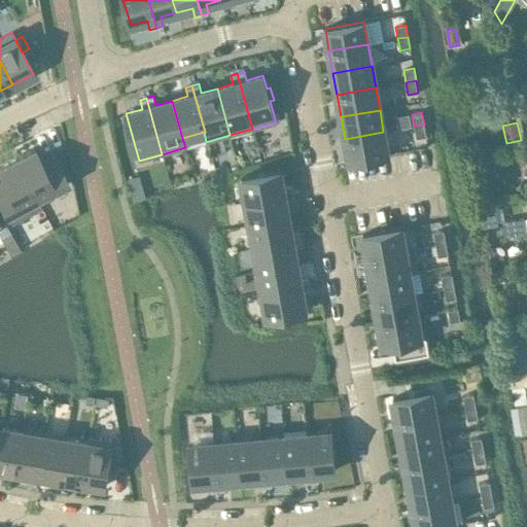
[(426,136),(424,125),(414,126),(416,138),(426,136)]
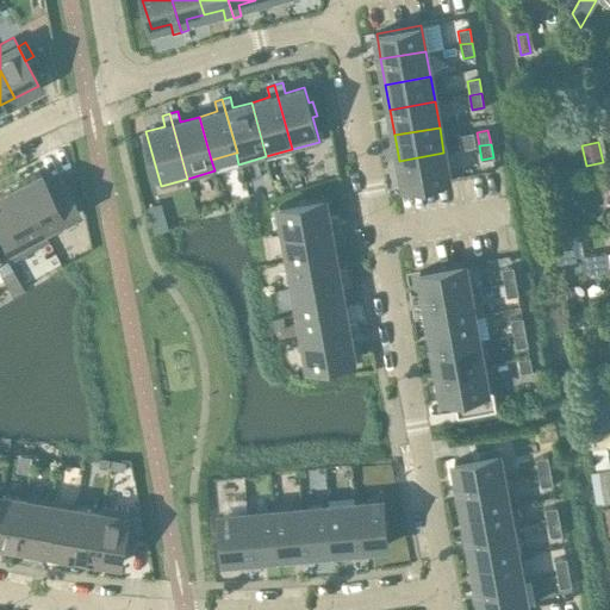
[(448,179),(443,153),(399,161),(404,187),(448,179)]
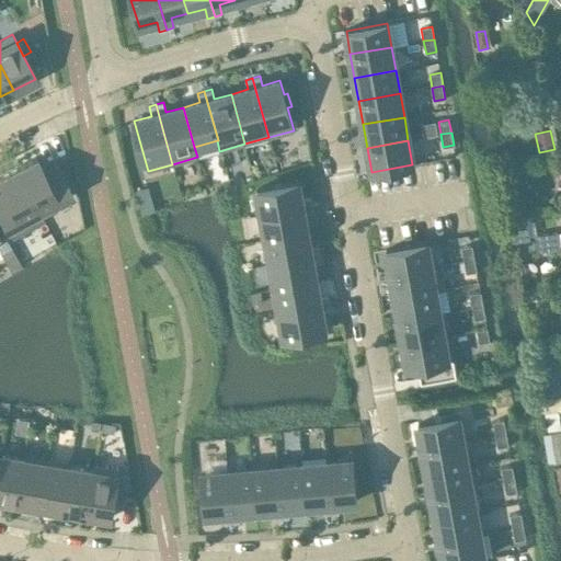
[(36,159),(18,169),(39,210),(71,194),(57,167),(43,173),(36,159)]
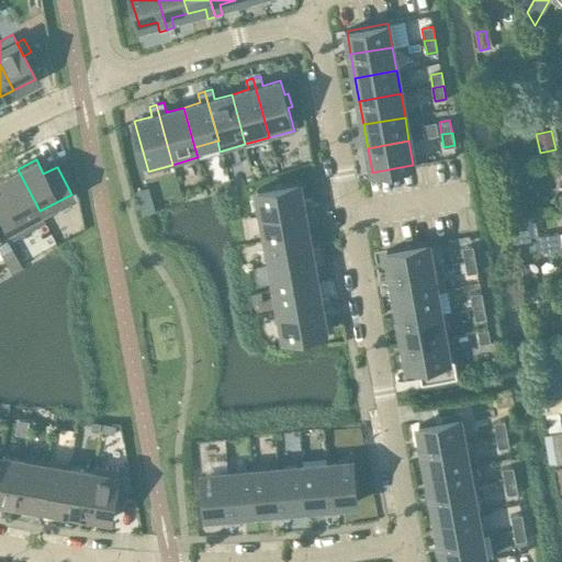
[(0,184),(4,193),(0,195),(0,217),(11,238),(45,221),(40,211),(18,169),(0,178),(0,184)]
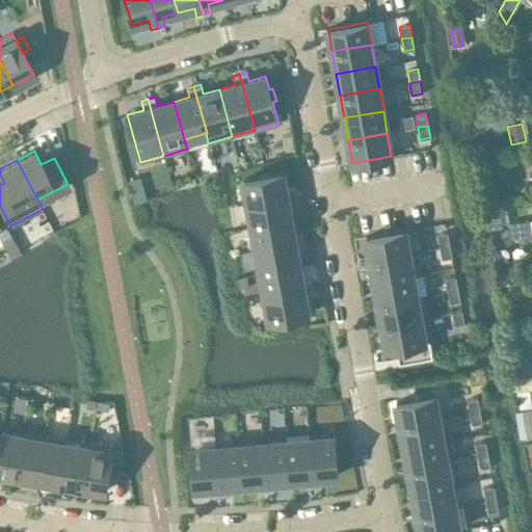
[(283,173),(243,180),(248,204),(296,194),(295,188),(286,189),(283,173)]
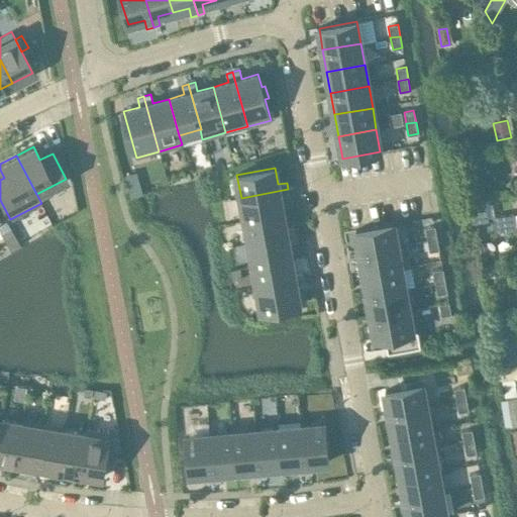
[(289,196),(288,189),(241,198),(245,220),(283,213),(280,198),(289,196)]
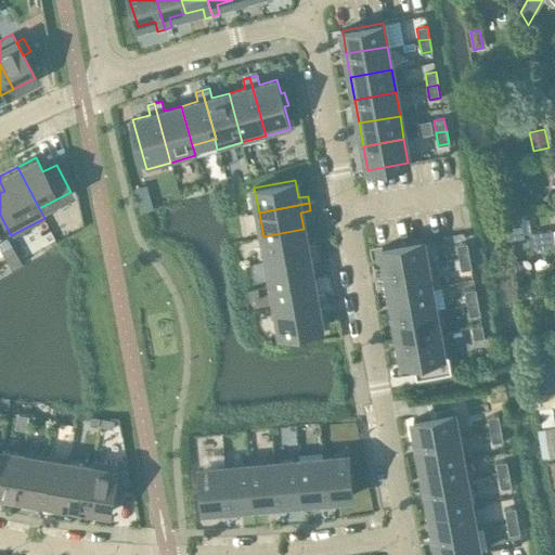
[(520,218),(503,220),(506,241),(524,237),(520,218)]
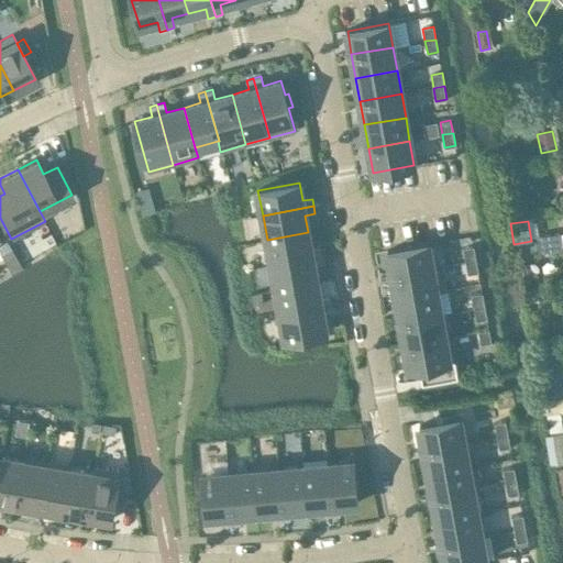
[(311,250),(308,232),(267,240),(272,265),(322,255),(321,249),(311,250)]
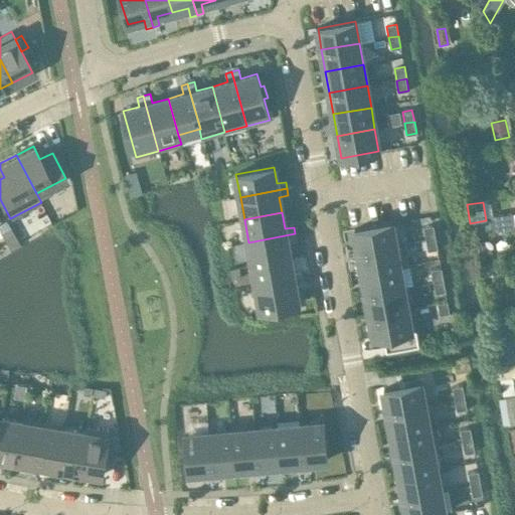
[(513,227),(511,214),(492,218),(495,230),(513,227)]
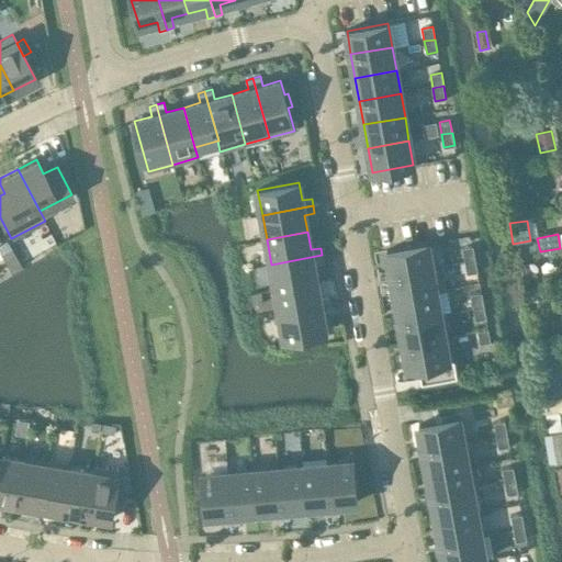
[(386,250),(391,273),(431,267),(431,266),(427,243),(386,250)]
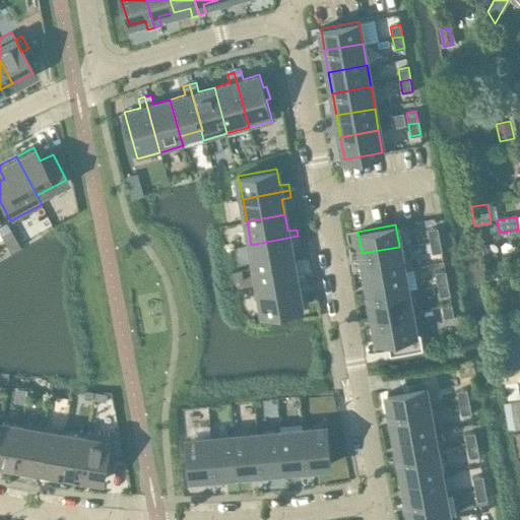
[(437,228),(428,230),(430,242),(440,240),(437,228)]
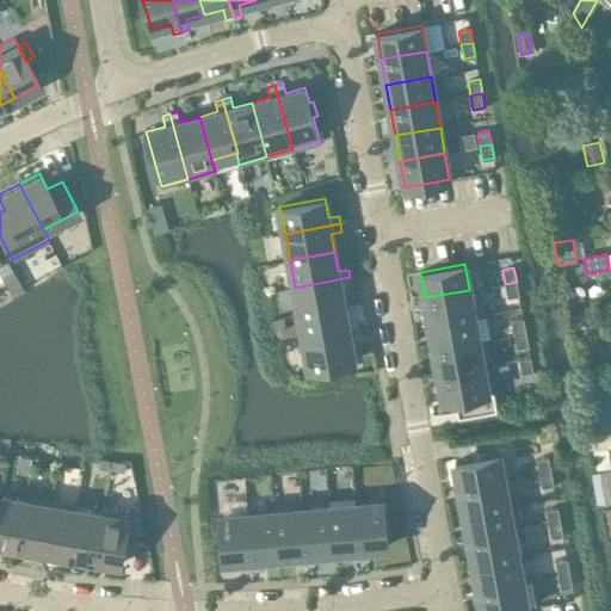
[(351,285),(350,277),(295,288),(300,314),(344,306),(340,288),(351,285)]
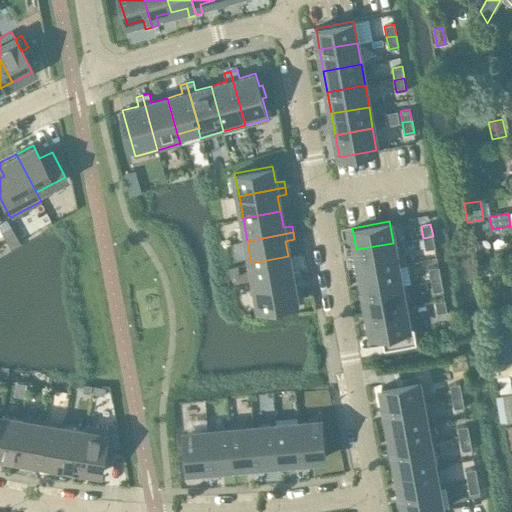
[(435,248),(433,236),(423,238),(425,249),(435,248)]
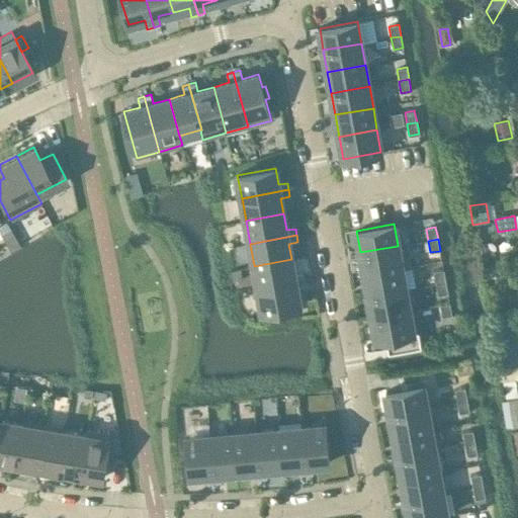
[(408,244),(398,245),(398,246),(360,252),(364,274),(402,268),(412,266),(408,244)]
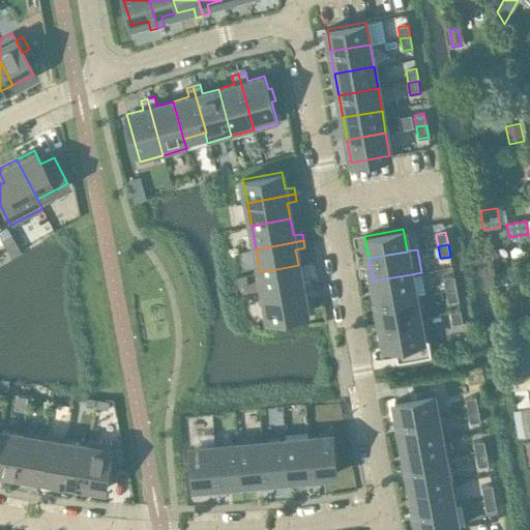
[(301,282),(298,265),(260,272),(264,295),(312,287),(311,280),(301,282)]
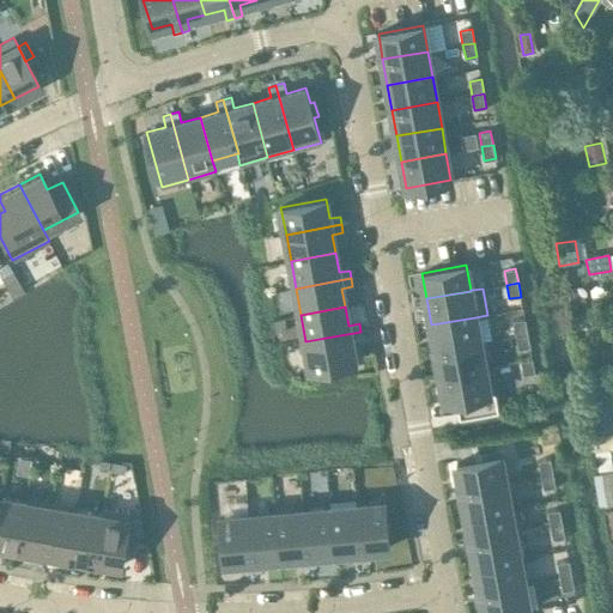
[(480,341),(475,317),(431,325),(436,351),(480,343),(480,341)]
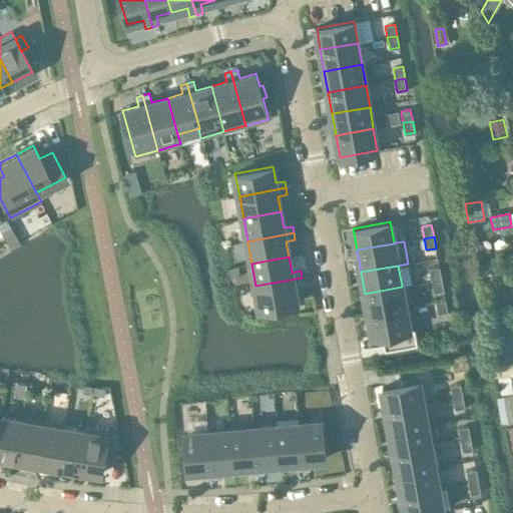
[(441,279),(439,267),(429,269),(432,281),(441,279)]
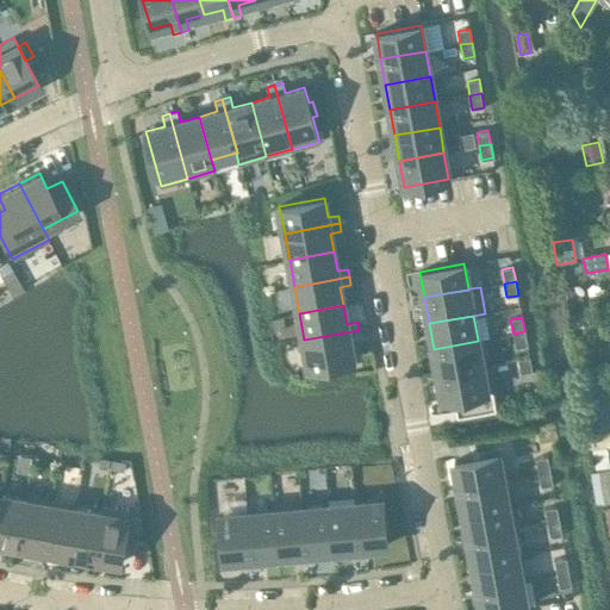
[(361,338),(359,330),(304,340),(309,368),(353,360),(349,340),(361,338)]
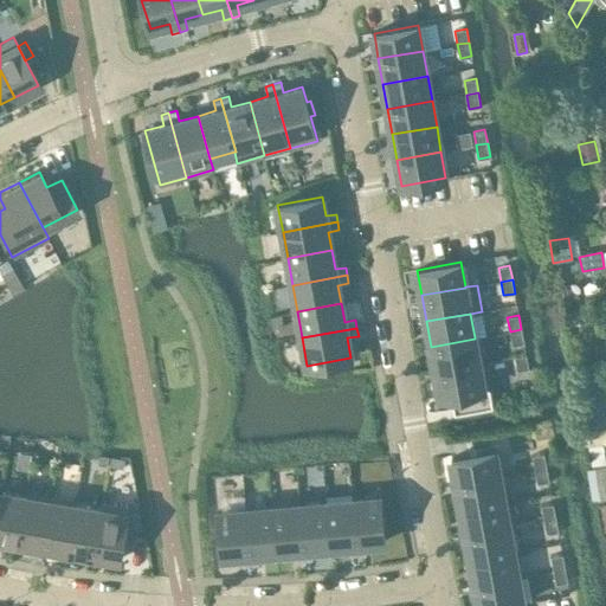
[(524,343),(521,329),(510,331),(513,346),(524,343)]
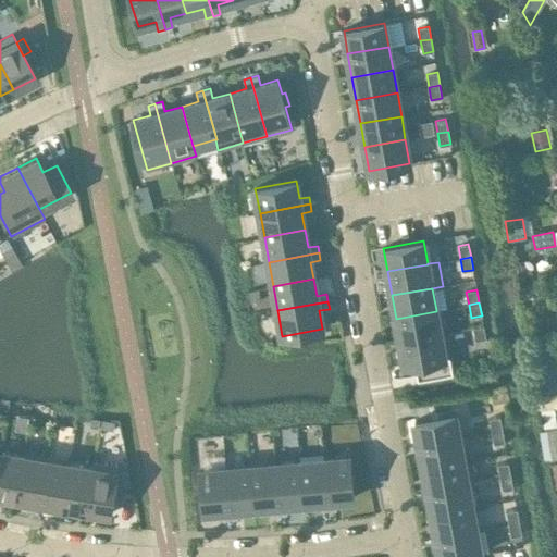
[(442,309),(436,310),(436,311),(396,319),(400,342),(441,334),(441,335),(446,334),(442,309)]
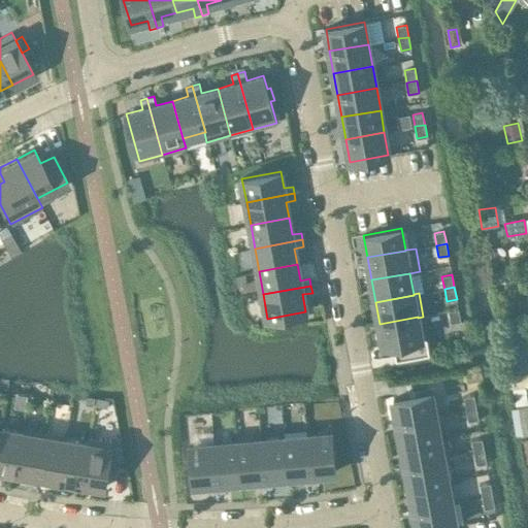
[(458,308),(448,310),(451,323),(460,321),(458,308)]
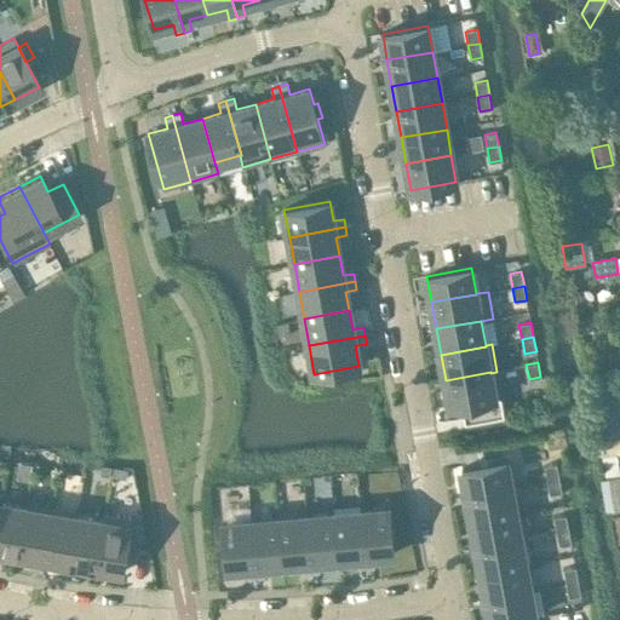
[(446,380),(451,407),(495,399),(491,373),(491,372),(446,380)]
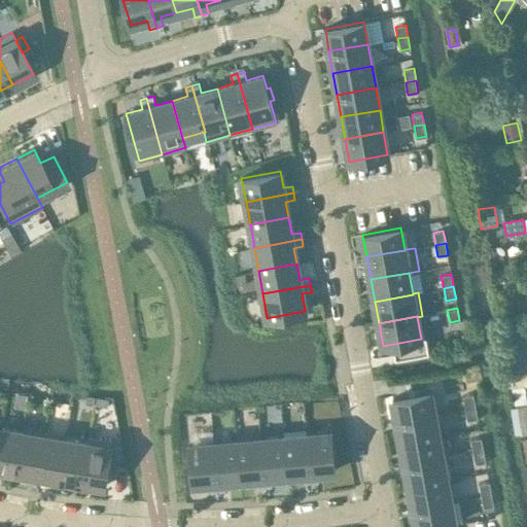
[(526,371),(506,375),(508,387),(512,387),(515,406),(526,403),(524,385),(526,384),(526,371)]
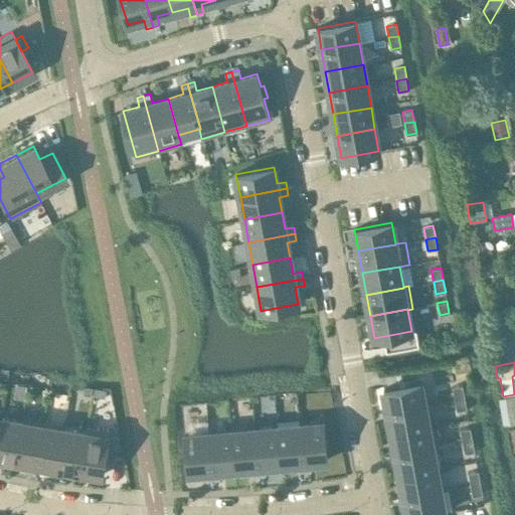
[(420,382),(383,389),(387,411),(424,404),(420,382)]
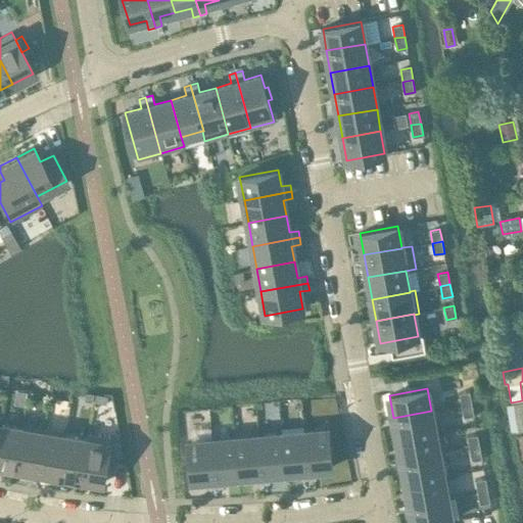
[(12,403),(25,406),(27,391),(14,389),(12,403)]
